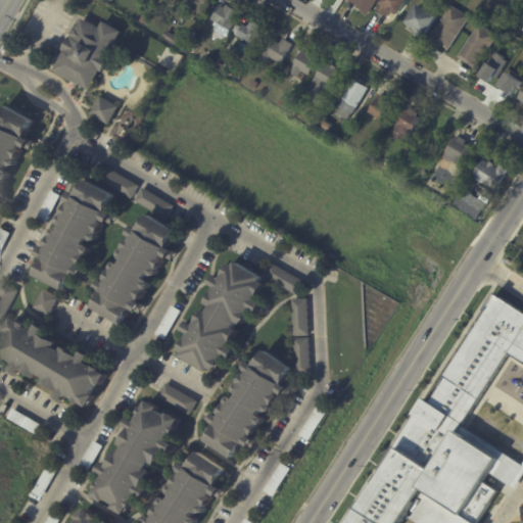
[(212,0),(204,16),(184,4),(186,0),(212,0)]
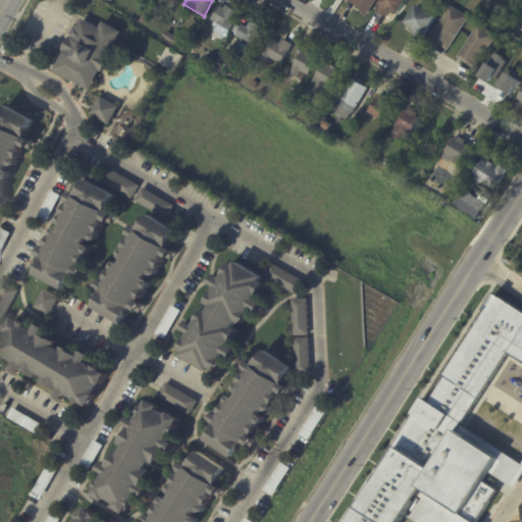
[(376,0),(367,16),(360,12),(362,9),(350,2),(351,0),(376,0)]
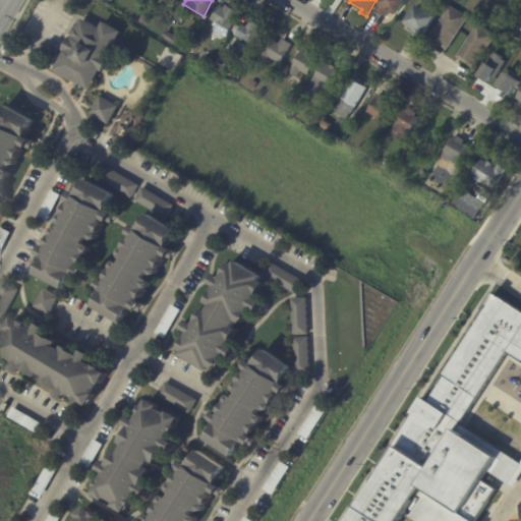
[(381,0),(406,0),(396,15),(392,12),(388,18),(377,10),(381,5),(379,4),(381,0)]
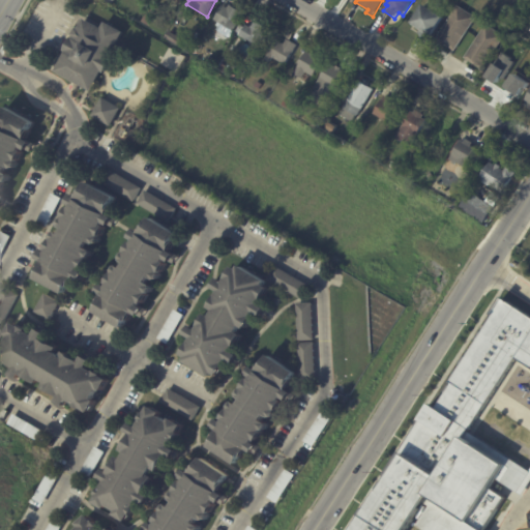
[(425,5),(444,18),(430,38),(420,33),(422,29),(411,22),(423,4),(425,5)]
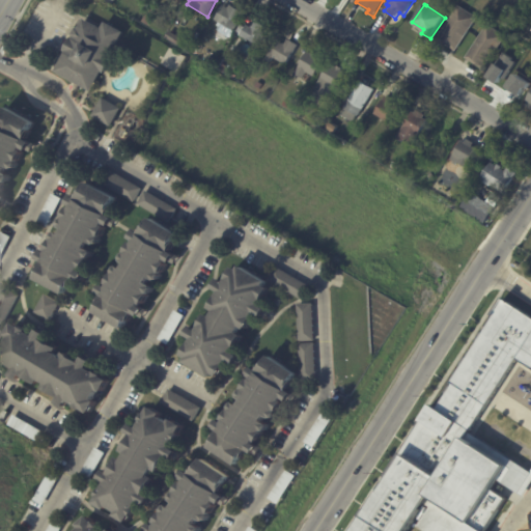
[(231,6),(245,14),(234,31),(215,20),(222,5),(228,9),(230,5),(231,6)]
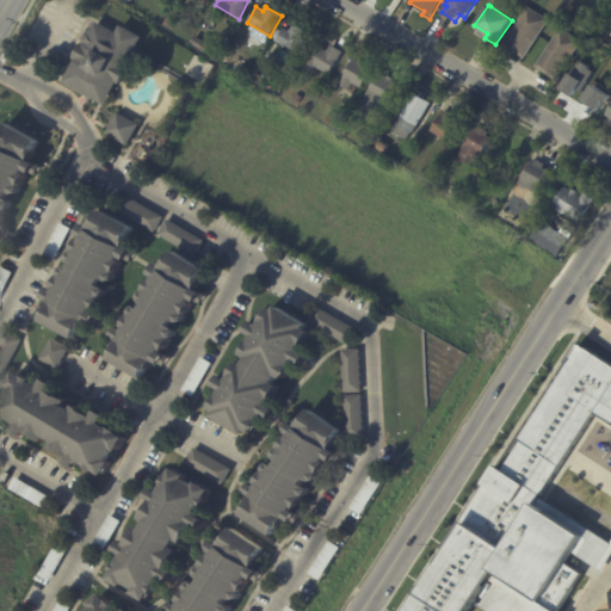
[(524,59),(523,60),(503,45),(528,6),(549,20),(524,59)]
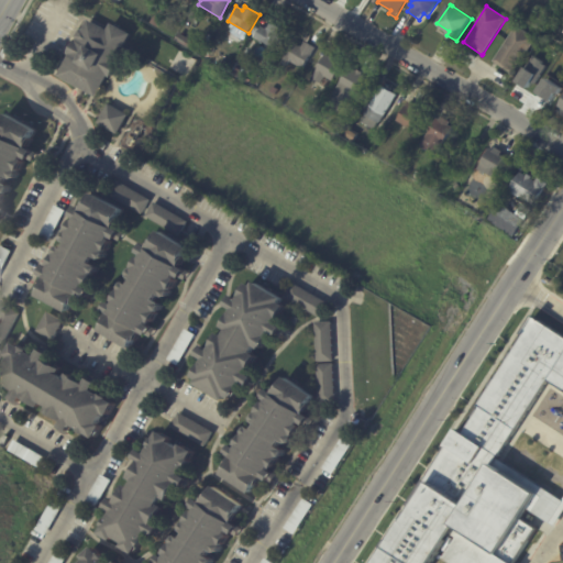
[(150,21),(156,11),(163,17),(155,26),(150,21)]
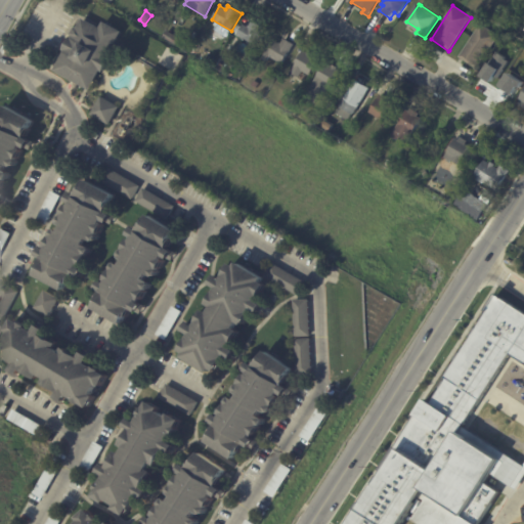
[(84,18),(97,26),(100,20),(119,30),(105,56),(107,57),(100,71),(98,70),(88,89),(51,70),(62,49),(60,48),(72,28),(75,27),(81,16),(84,18)]
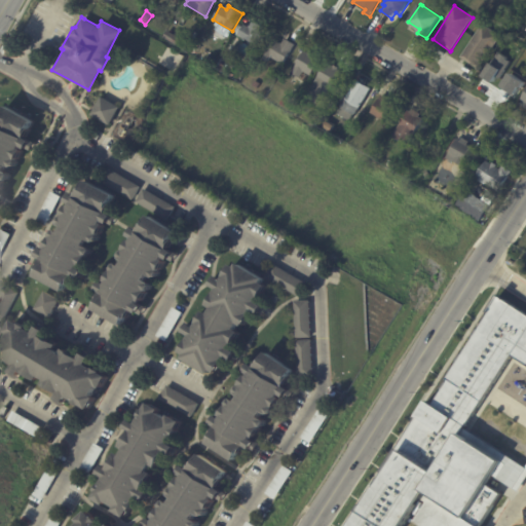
[(260,47),(238,36),(245,26),(250,29),(254,22),(269,31),(260,47)]
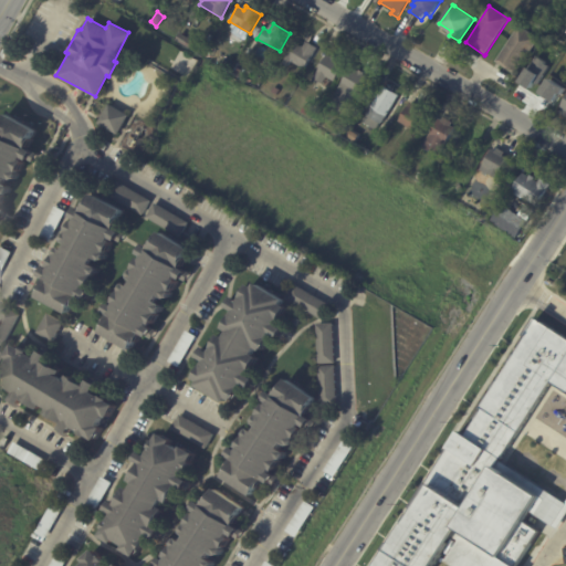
[(209,24),(215,28),(211,34),(205,31),(209,24)]
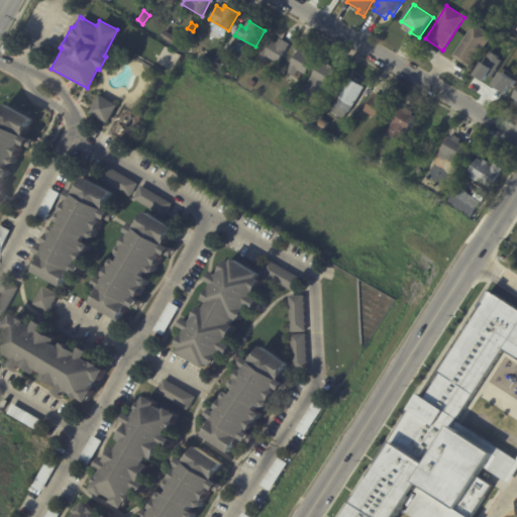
[(471,69),(453,58),(474,24),(493,36),(472,70),(471,69)]
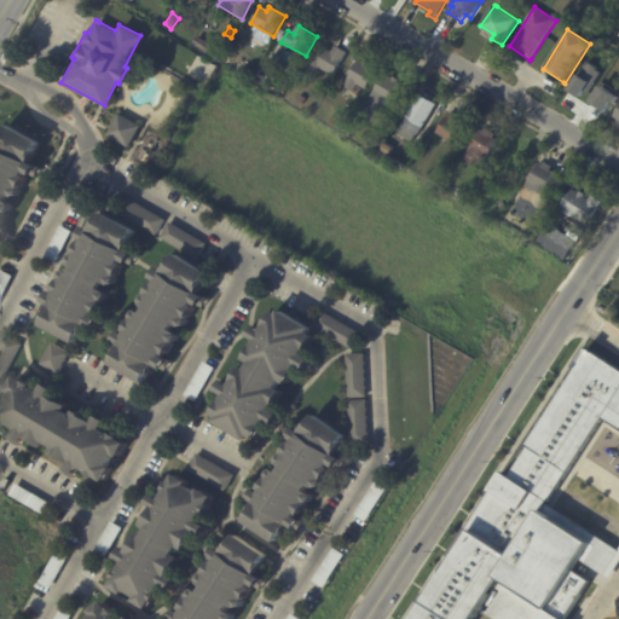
[(208,42),(204,51),(194,44),(197,36),(208,42)]
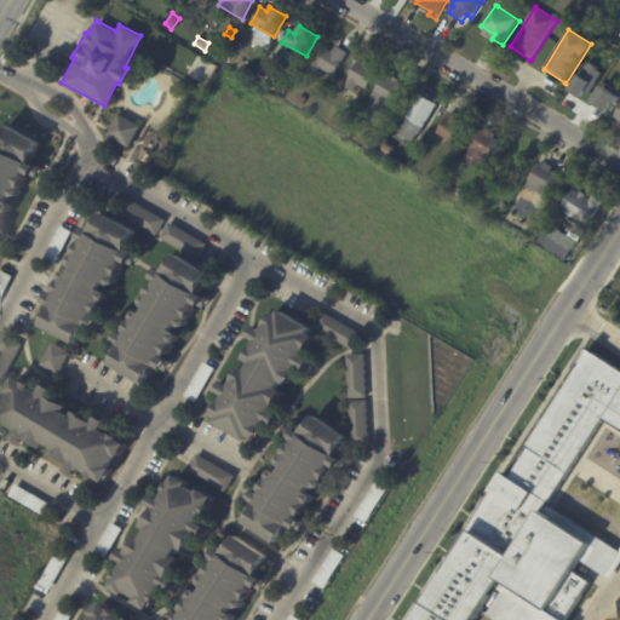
[(339,50),(346,52),(334,75),(317,67),(315,74),(306,69),(319,46),(331,52),(334,46),(339,50)]
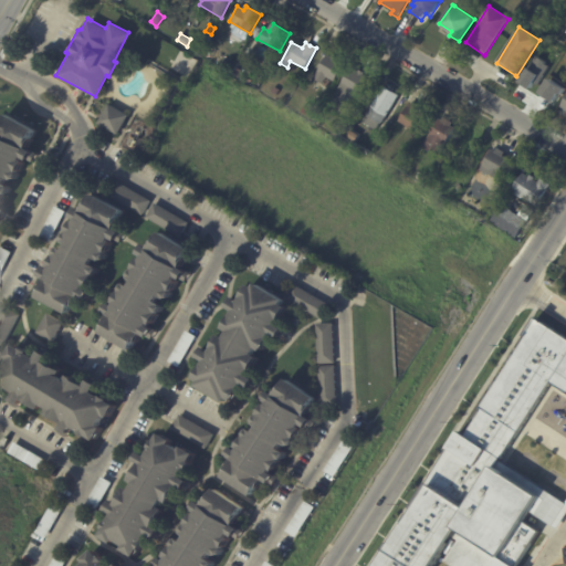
[(192,51),(196,45),(202,50),(199,54),(192,51)]
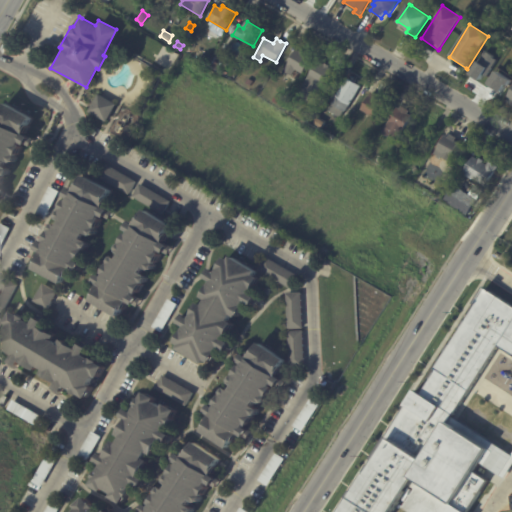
[(301,50),(305,52),(304,53),(311,58),(302,74),(295,70),(291,76),(283,71),(296,49),(299,51),(300,49),(301,50)]
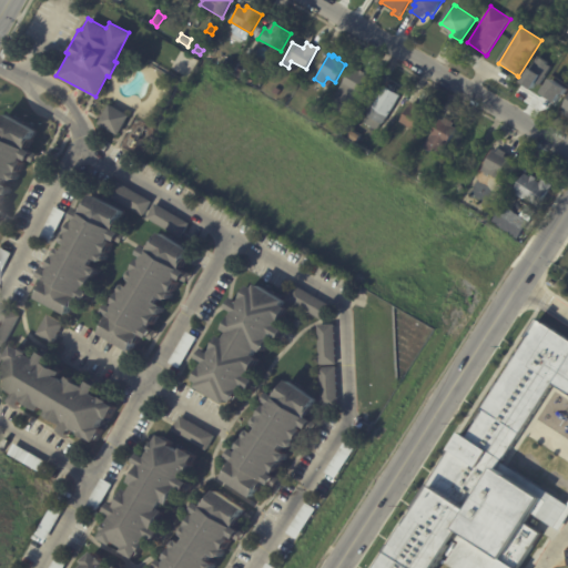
[(364,73),(365,74),(365,75),(371,79),(351,117),(334,109),(337,103),(334,101),(351,69),(358,73),(359,71),(364,73)]
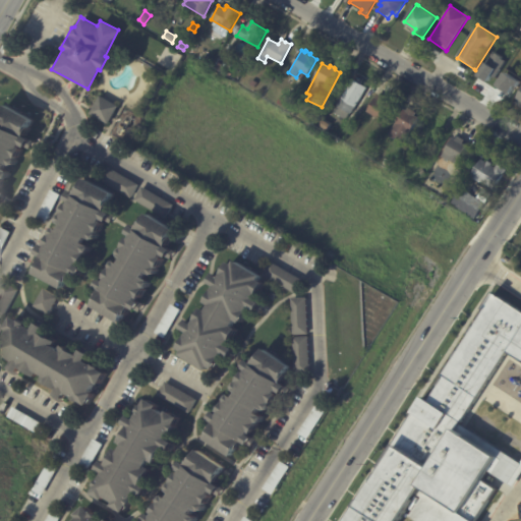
[(520,67),(516,74),(511,70),(512,69),(509,67),(512,63),(520,67)]
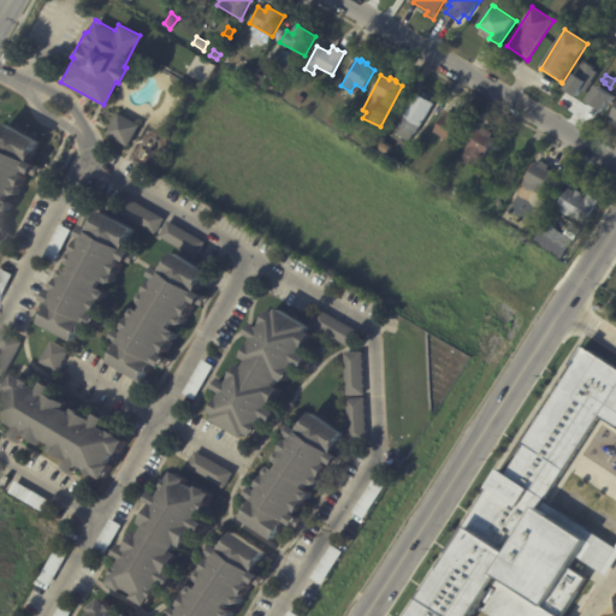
[(582,80),(590,84),(582,96),(575,92),(582,80)]
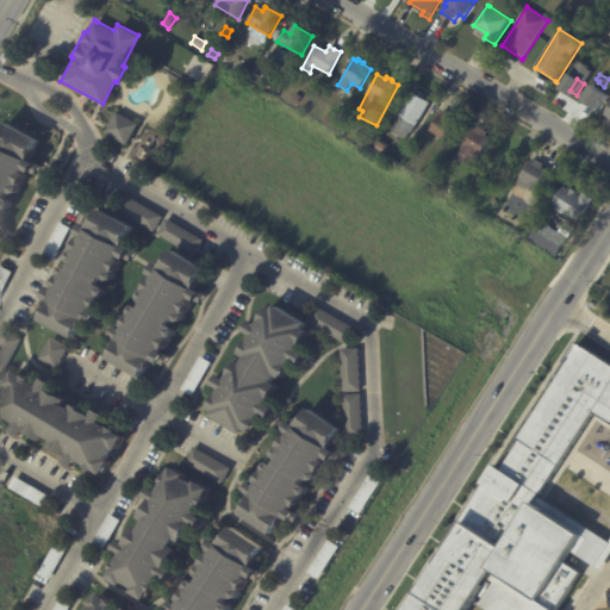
[(417,95),(430,104),(408,141),(393,132),(397,125),(397,124),(402,116),(415,94),(417,95)]
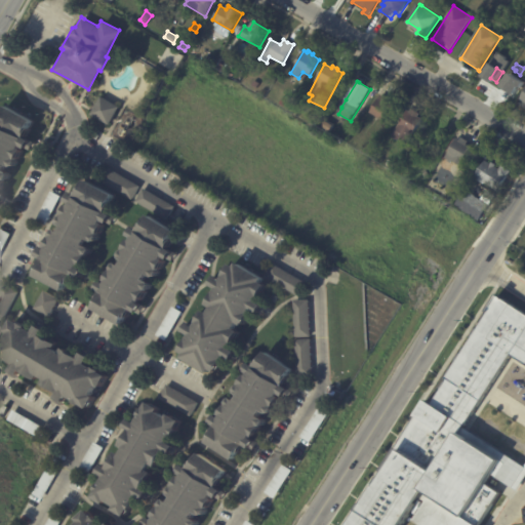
[(293,92),(299,95),(295,102),(290,98),(293,92)]
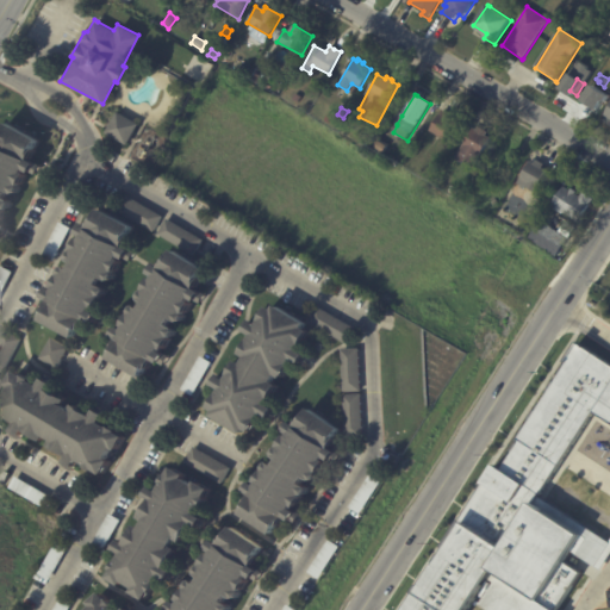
[(443,112),(458,120),(446,142),(429,131),(441,111),(443,112)]
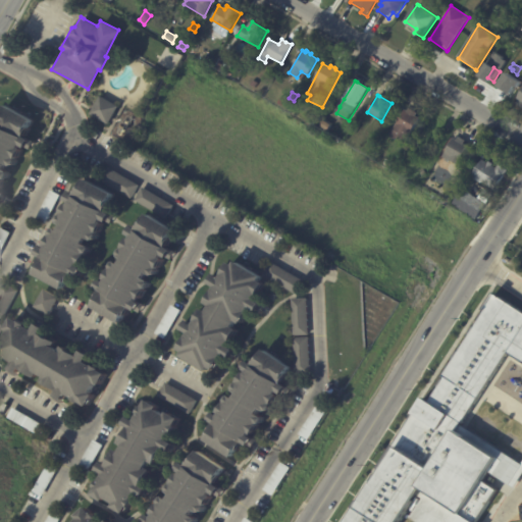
[(104,98),(118,106),(108,123),(90,113),(100,96),(104,98)]
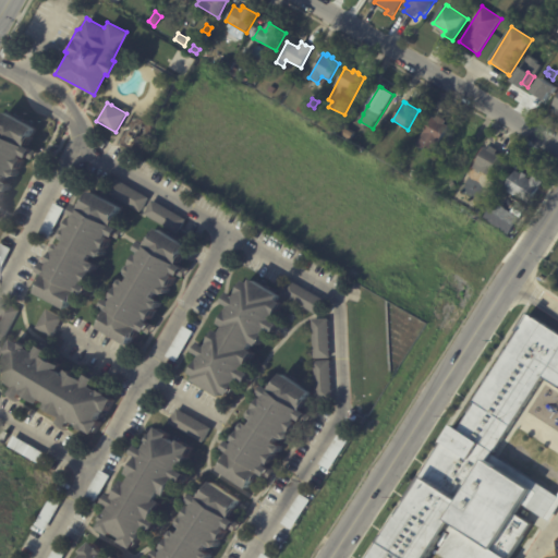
[(304,113),(299,110),(303,102),(308,106),(304,113)]
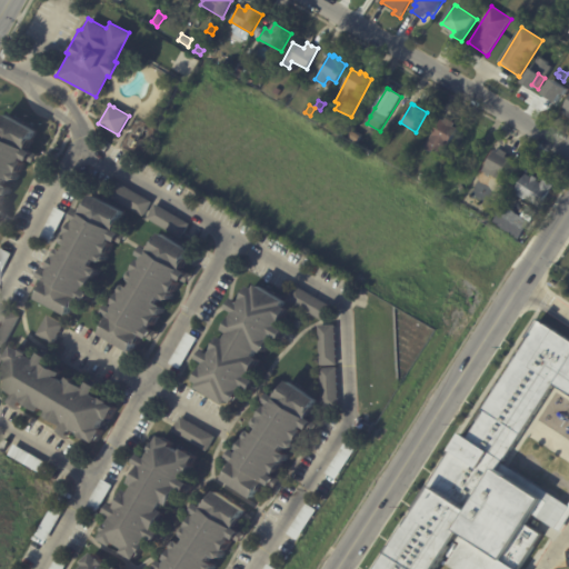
[(43,157),(39,165),(26,157),(23,159),(27,160),(20,171),(19,171),(15,179),(8,176),(5,181),(11,186),(7,195),(8,196),(2,206),(0,205),(0,208),(12,215),(7,223),(0,219),(0,122),(7,110),(39,129),(33,137),(36,138),(30,148),(45,156),(43,157)]
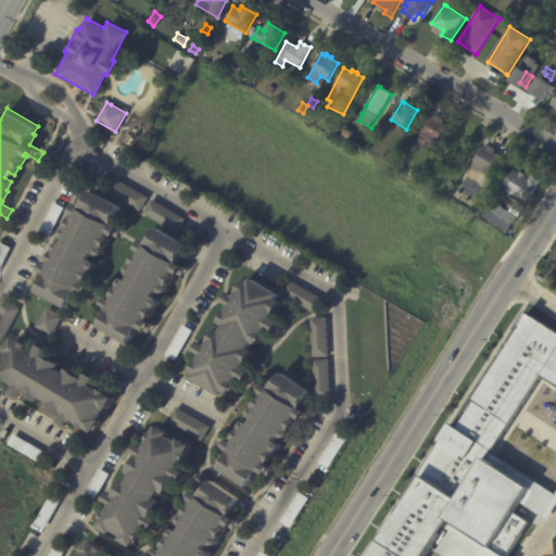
[(327,118),(324,124),(320,122),(318,127),(310,124),(316,111),(327,116),(327,118)]
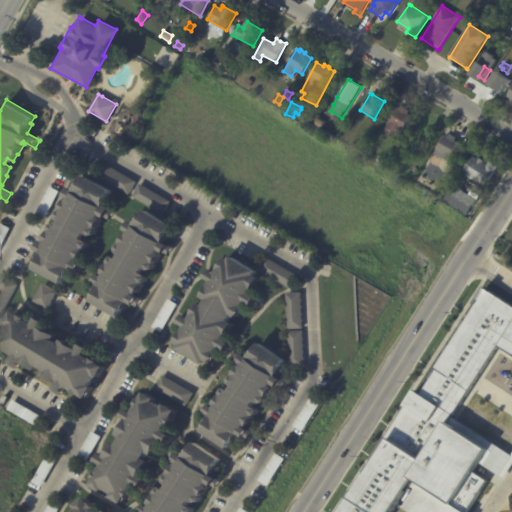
[(397,141),(383,133),(397,108),(400,110),(401,107),(409,112),(408,114),(412,116),(397,141)]
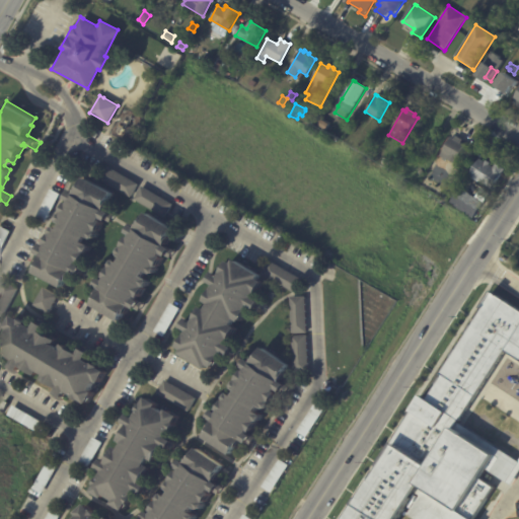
[(330,124),(327,130),(318,125),(322,119),(330,124)]
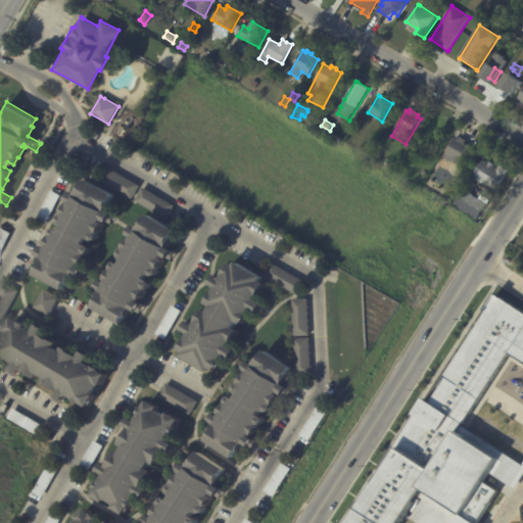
[(419,154),(413,151),(428,125),(443,134),(427,159),(419,154)]
